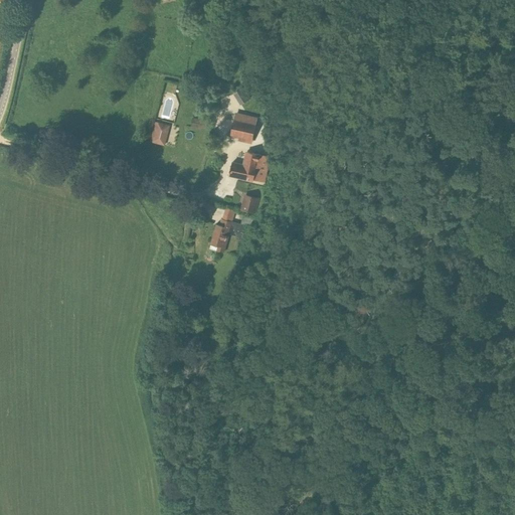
[(231,81),(226,86),(242,112),(248,109),(252,105),(236,79),(231,81)]
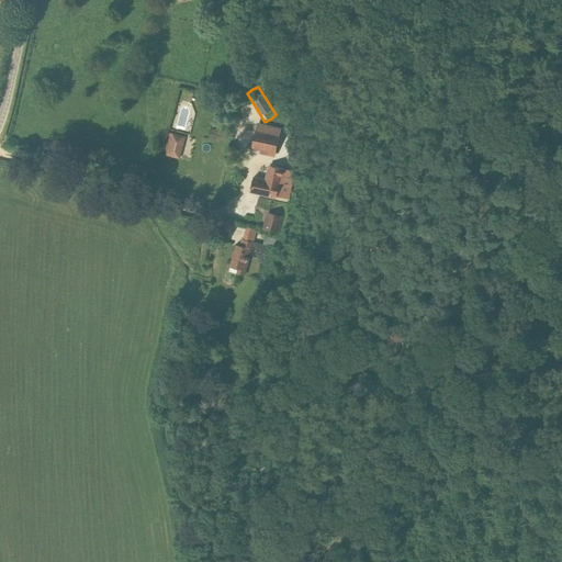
[(226,131),(210,128),(208,139),(224,142),(226,131)]
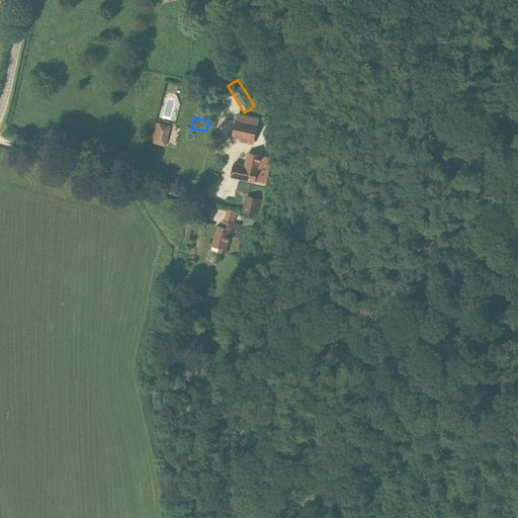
[(258,125),(235,120),(232,136),(254,141),(258,125)]
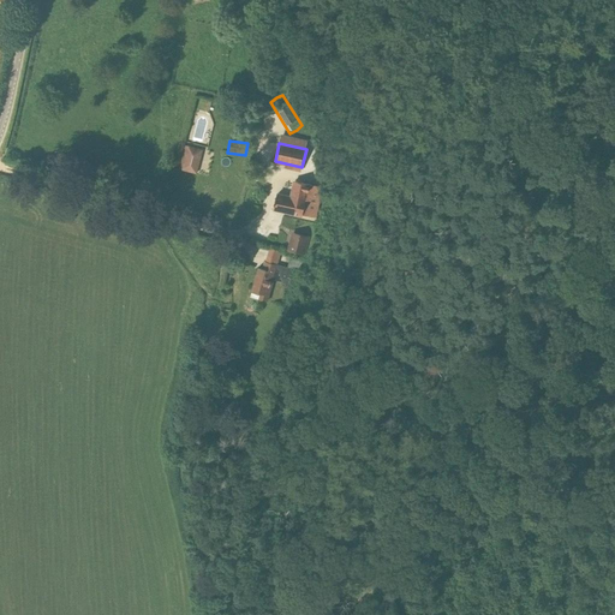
[(202,150),(187,147),(181,169),(196,173),(202,150)]
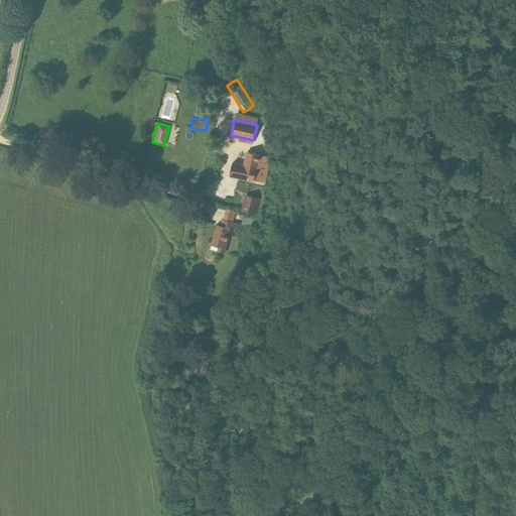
[(264,183),(270,157),(248,152),(244,166),(233,163),(230,175),(254,181),(254,180),(264,183)]
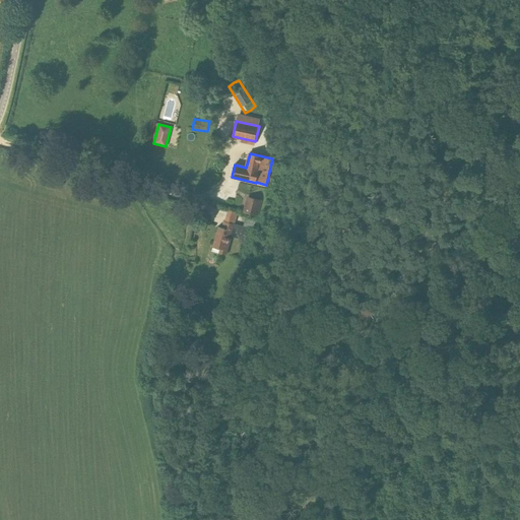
[(247,196),(243,212),(255,215),(259,199),(247,196)]
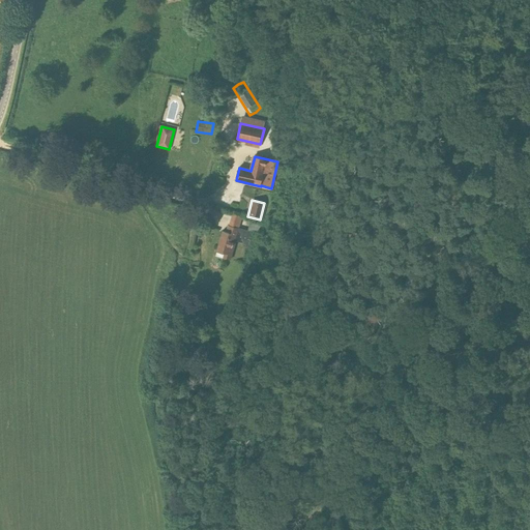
[(224,231),(217,252),(216,256),(230,260),(236,241),(244,243),(243,246),(247,248),(252,232),(239,229),(242,217),(233,214),(229,226),(227,232),(224,231)]
